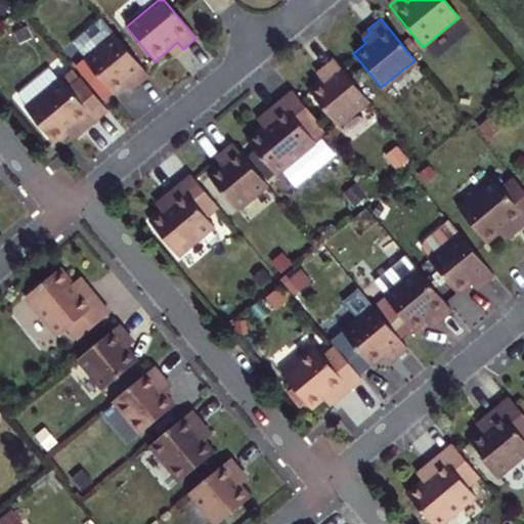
[(360,36),(362,39),(370,33),(367,29),(360,36)]
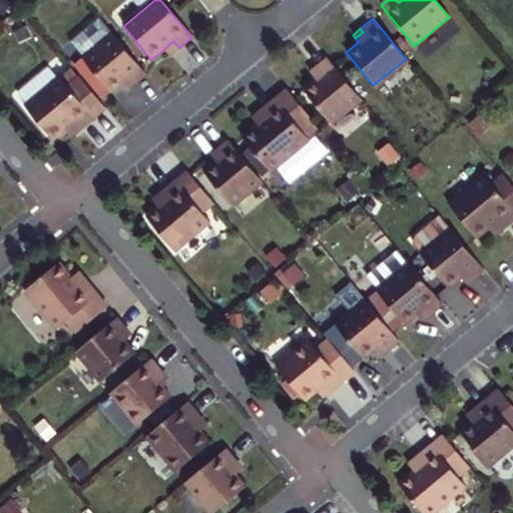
[(133,86),(146,75),(112,35),(82,60),(110,94),(123,83),(126,86),(131,82),(133,86)]
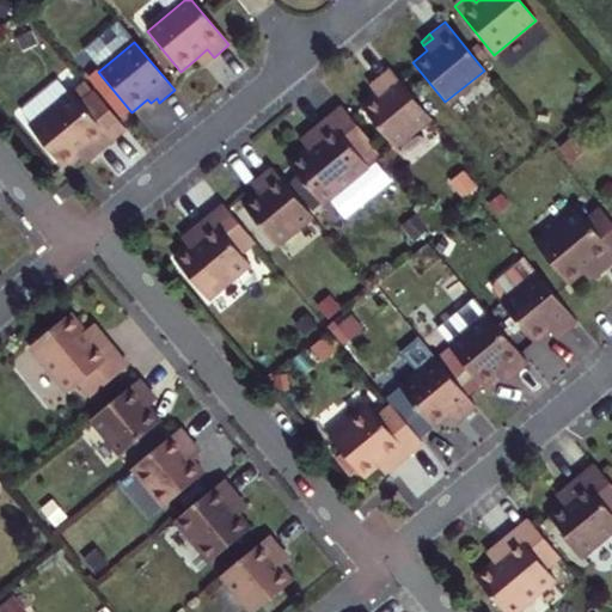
[(195,60),(201,68),(214,57),(207,49),(195,60)]
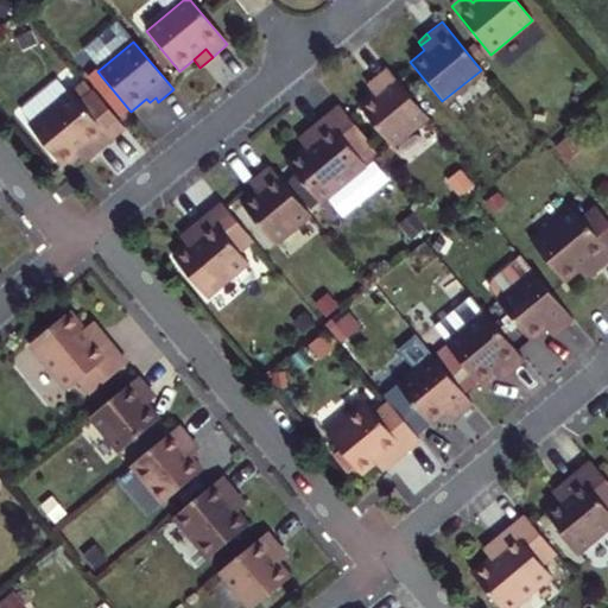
[(425,116),(386,68),(372,80),(374,83),(368,88),(372,93),(356,105),(390,145),(425,116)]
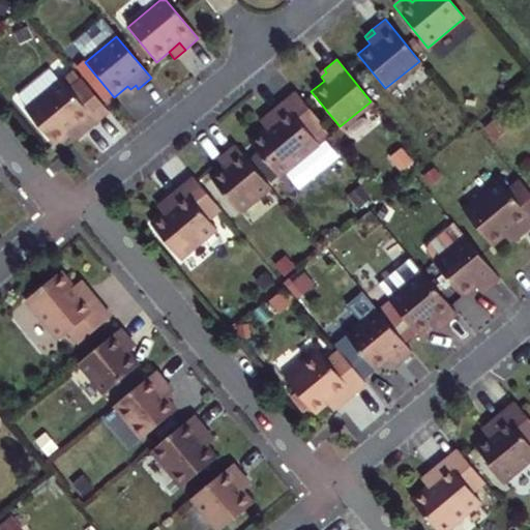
[(85,134),(109,113),(82,81),(70,91),(62,81),(26,111),(55,146),(67,136),(79,126),(85,134)]
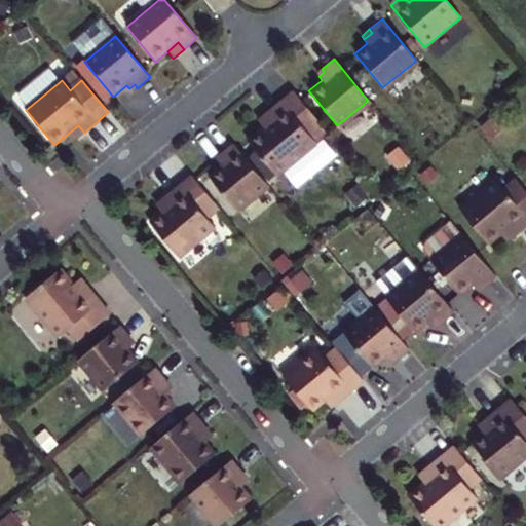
[(262,127),(247,140),(274,175),(314,142),(306,133),(318,122),(292,90),(267,111),(272,118),(262,127)]
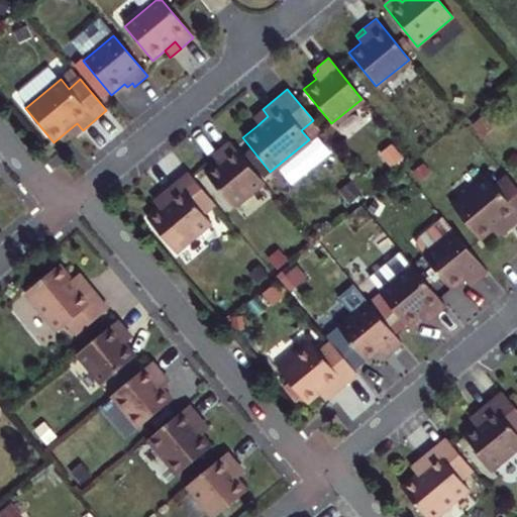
[(263,109),(251,118),(257,125),(268,116),(263,109)]
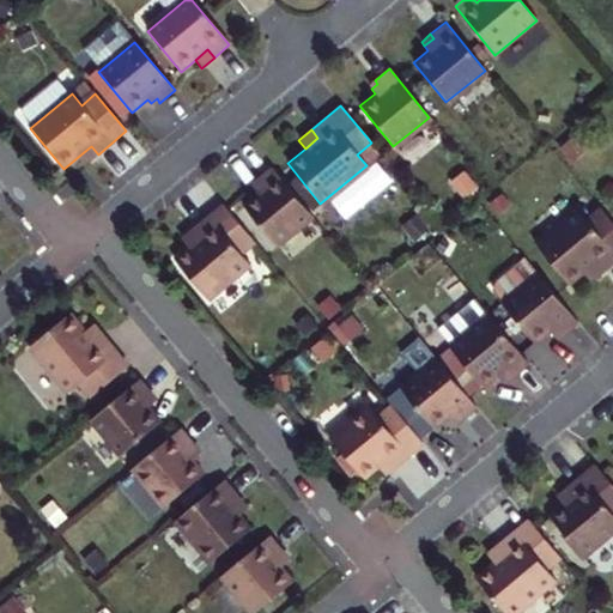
[(91,146),(78,157),(86,167),(98,155),(91,146)]
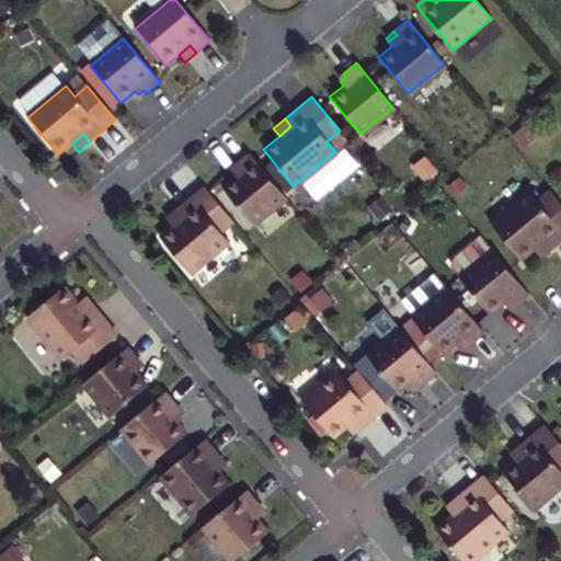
[(286,194),(249,150),(236,161),(239,165),(233,170),(237,173),(222,184),(254,221),(286,194)]
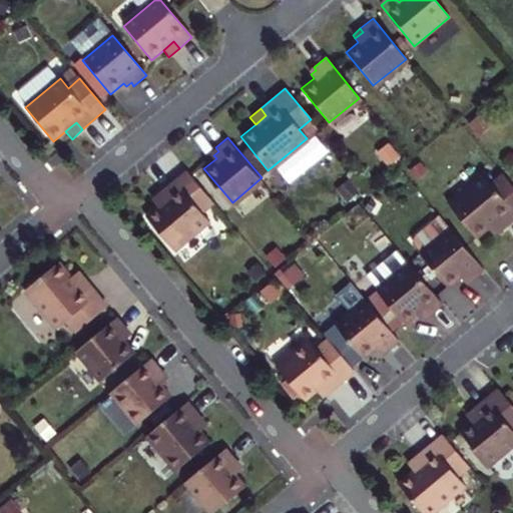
[(213,200),(188,169),(164,190),(170,196),(159,205),(147,215),(175,249),(210,220),(202,210),(213,200)]
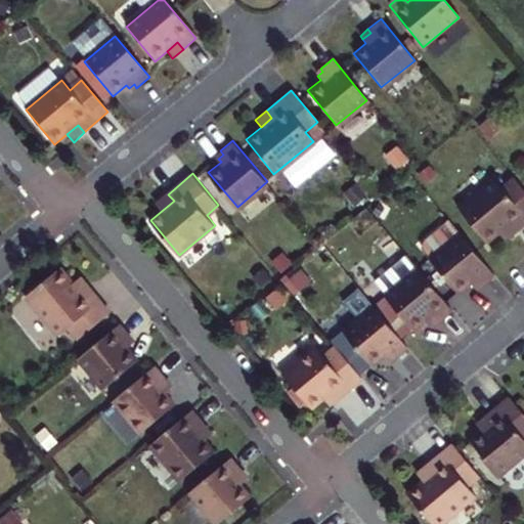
[(520,237),(523,232),(523,191),(518,185),(506,194),(497,185),(463,215),(491,249),(503,239),(514,230),(520,237)]
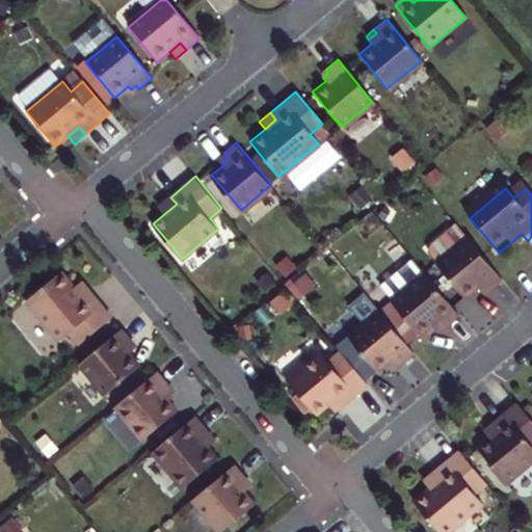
[(170,197),(159,206),(165,213),(177,204),(170,197)]
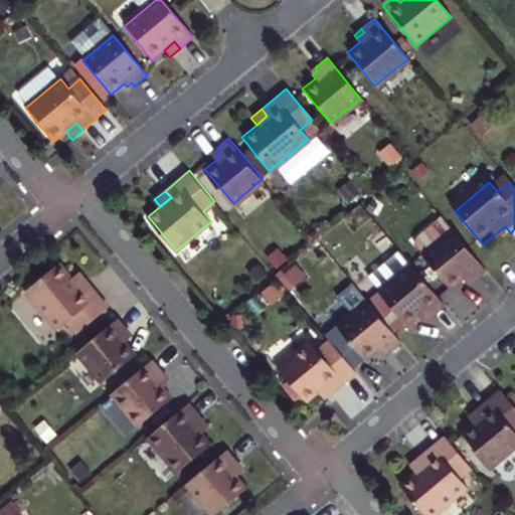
[(505,226),(494,235),(500,241),(511,233),(505,226)]
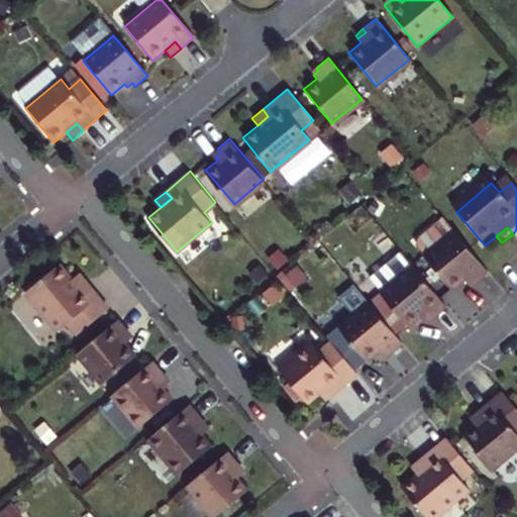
[(490,278),(455,236),(425,262),(453,296),(467,285),(470,288),(475,285),(478,288),(490,278)]
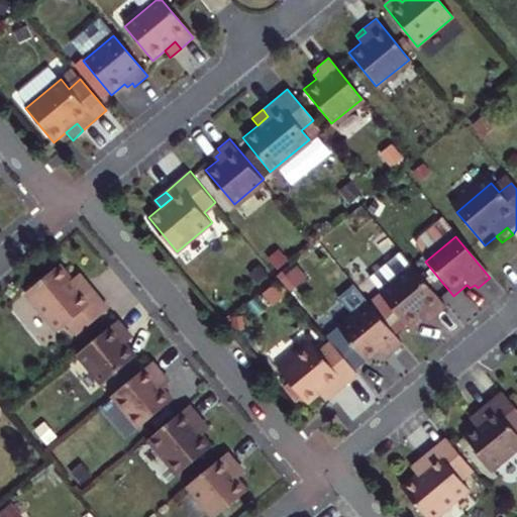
[(74,276),(62,261),(27,289),(59,328),(69,320),(79,332),(109,307),(90,282),(83,288),(74,276)]
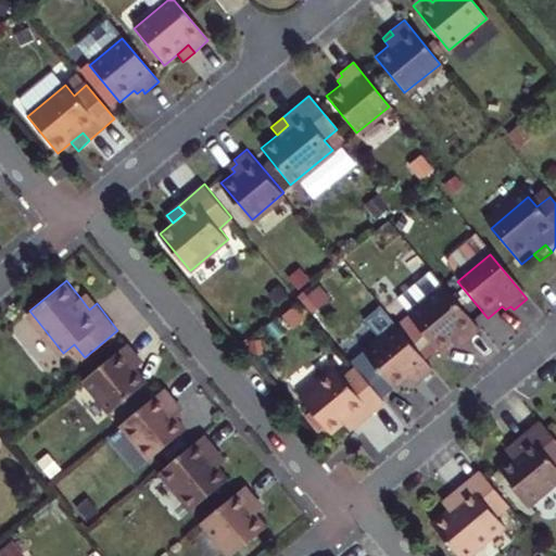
[(87,291),(79,297),(89,310),(97,303),(87,291)]
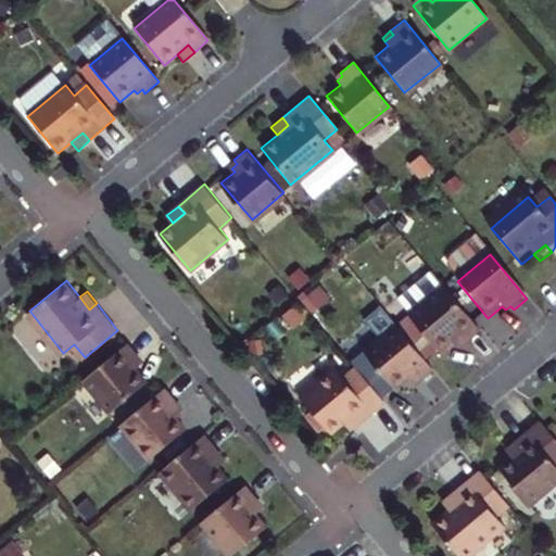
[(483,333),(450,293),(415,321),(442,355),(455,344),(458,348),(467,341),(470,344),(483,333)]
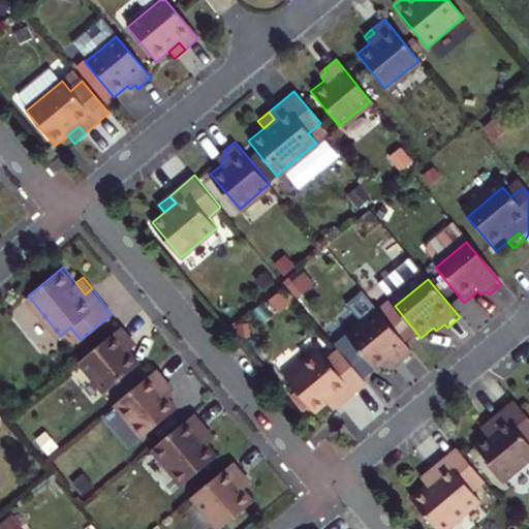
[(402,364),(414,353),(379,311),(348,337),(378,372),(391,361),(394,365),(399,361),(402,364)]
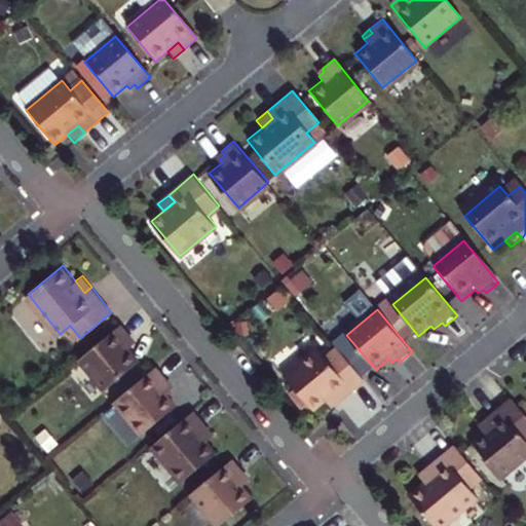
[(434,329),(437,332),(445,326),(442,323),(434,329)]
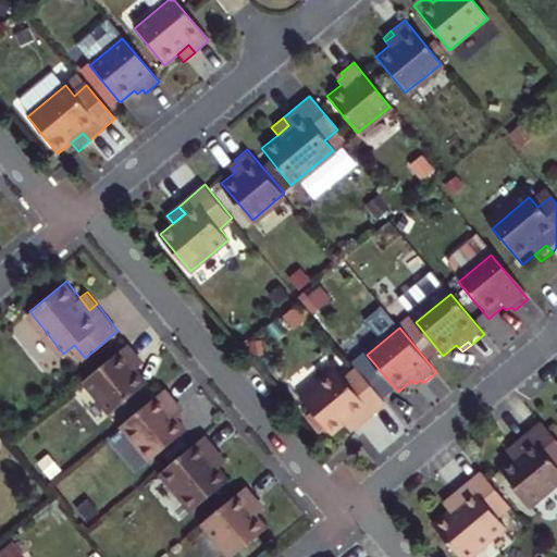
[(139,357),(128,343),(84,379),(110,411),(147,382),(136,368),(140,364),(135,359),(139,357)]
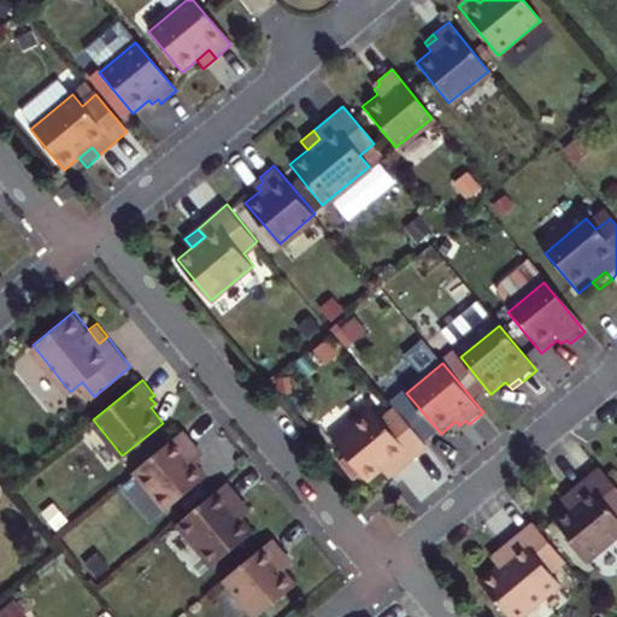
[(401,472),(430,448),(399,411),(386,422),(375,411),(336,442),(371,483),(386,471),(389,475),(398,468),(401,472)]
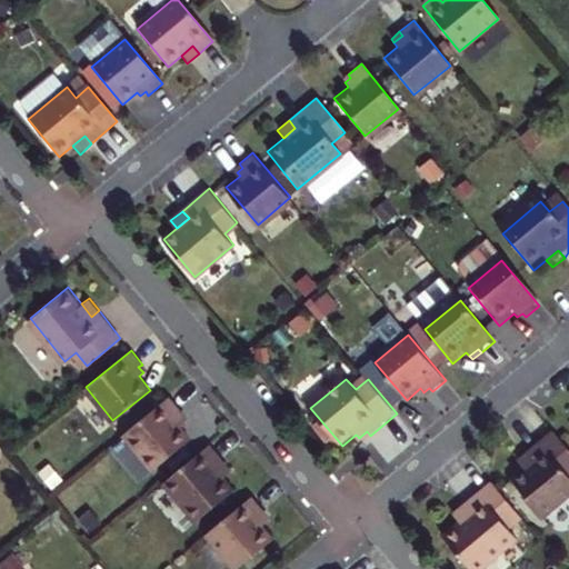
[(181,409),(170,395),(125,431),(153,468),(192,438),(181,425),(185,420),(178,412),(181,409)]
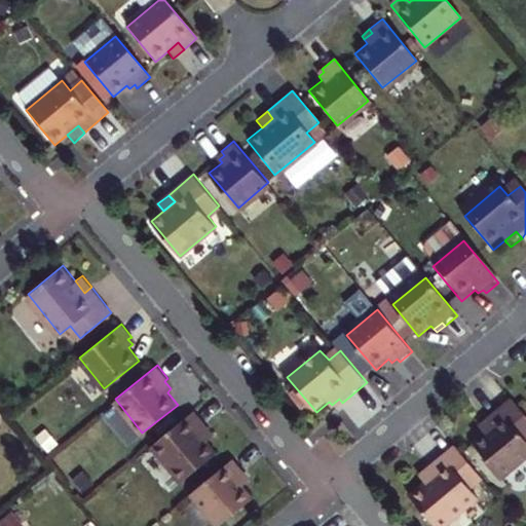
[(167,378),(164,381),(171,388),(174,386),(167,378)]
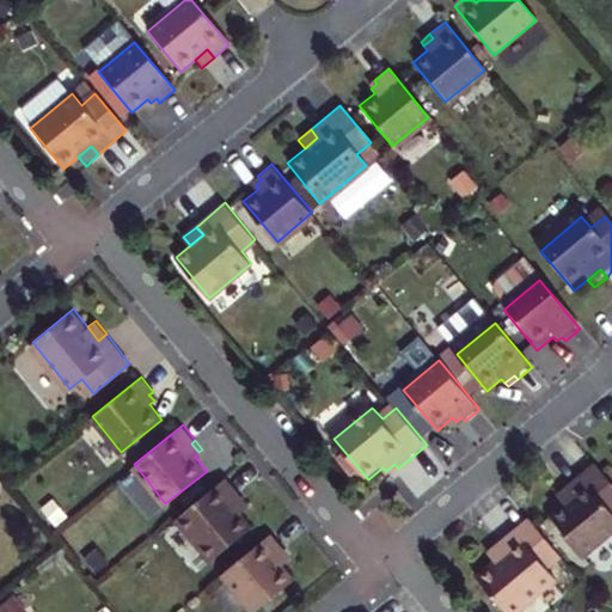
[(386,471),(390,476),(398,469),(395,464),(386,471)]
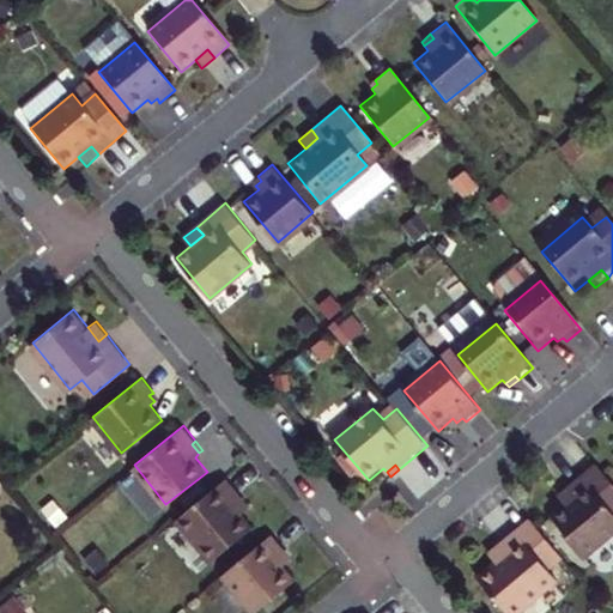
[(612,484),(598,467),(570,491),(574,495),(564,503),(568,507),(553,520),(587,559),(612,536),(612,484)]
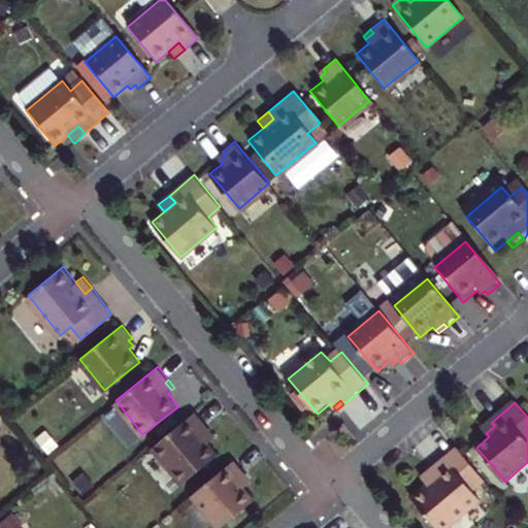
[(110,407),(100,418),(128,446),(139,434),(110,407)]
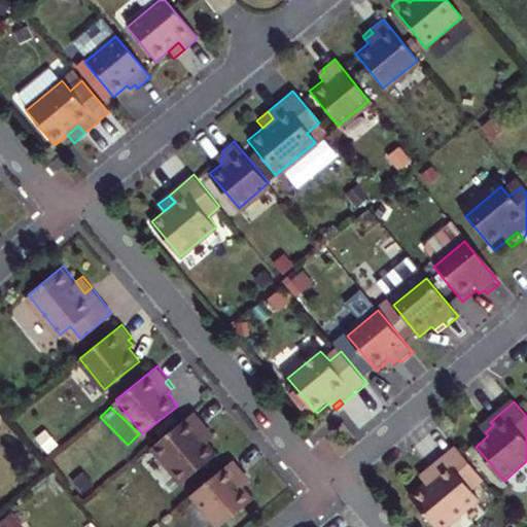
[(206,423),(196,410),(153,444),(182,481),(217,453),(208,441),(199,429),(206,423)]
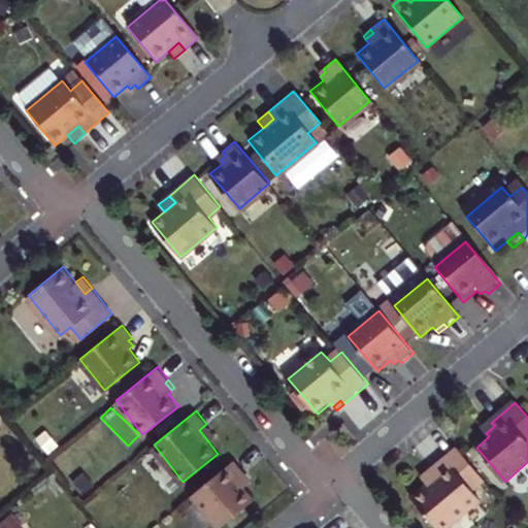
[(494,426),(491,423),(483,429),(486,433),(494,426)]
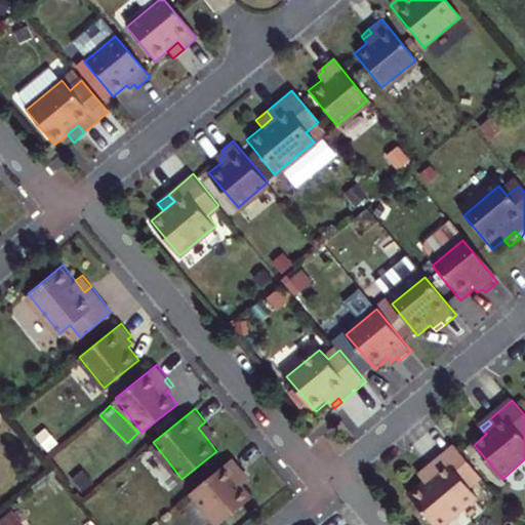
[(214,433),(205,421),(198,428),(207,439),(214,433)]
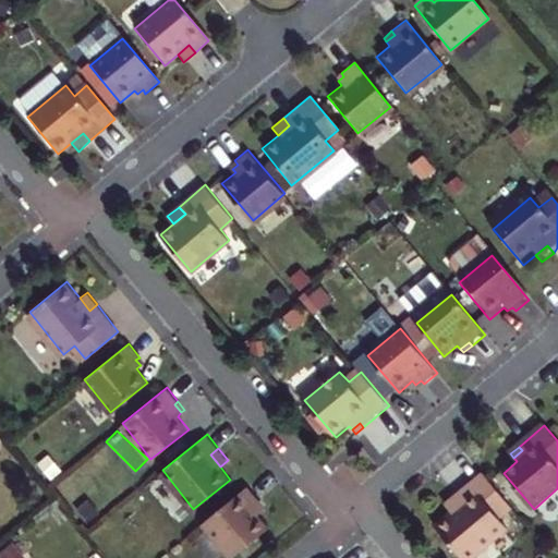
[(513,508),(485,475),(459,497),(465,505),(453,514),(438,529),(463,557),(475,557),(510,529),(501,519),(513,508)]
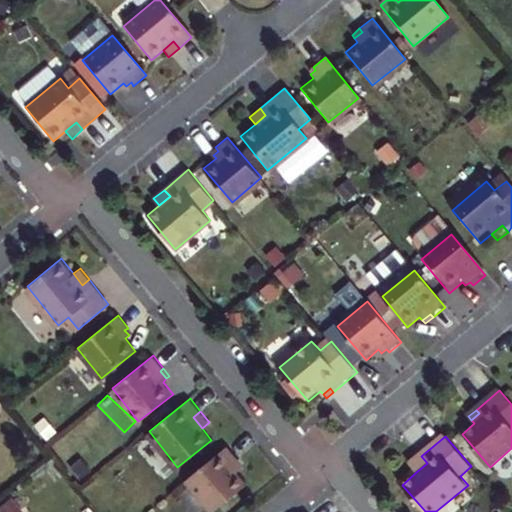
[(239,457),(228,444),(188,478),(214,510),(248,483),(238,470),(242,468),(235,460),(239,457)]
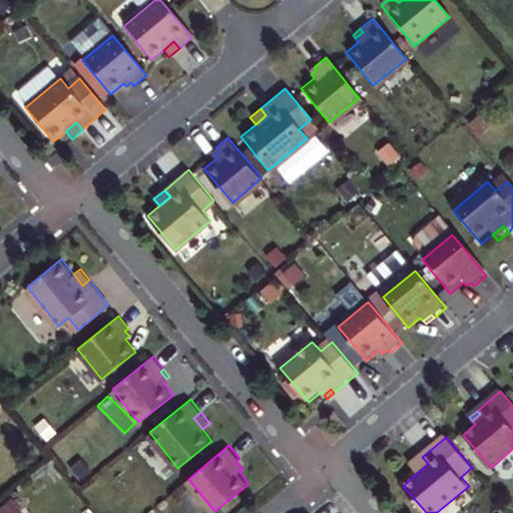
[(422,457),(412,466),(417,473),(428,464),(422,457)]
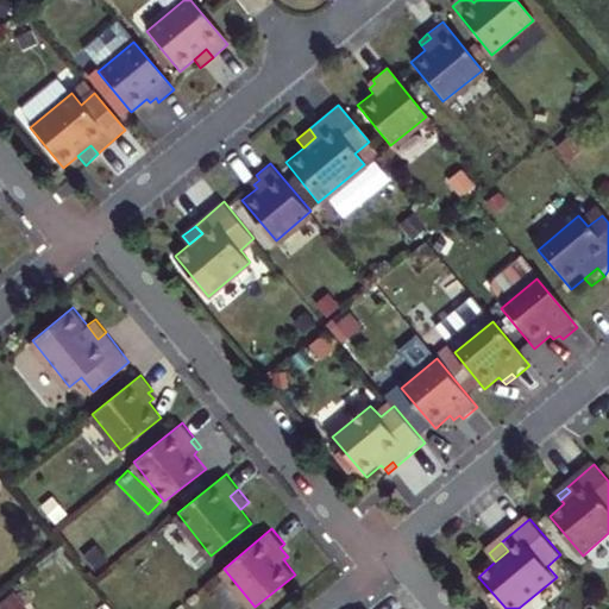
[(292,553),(284,544),(280,547),(288,557),(292,553)]
